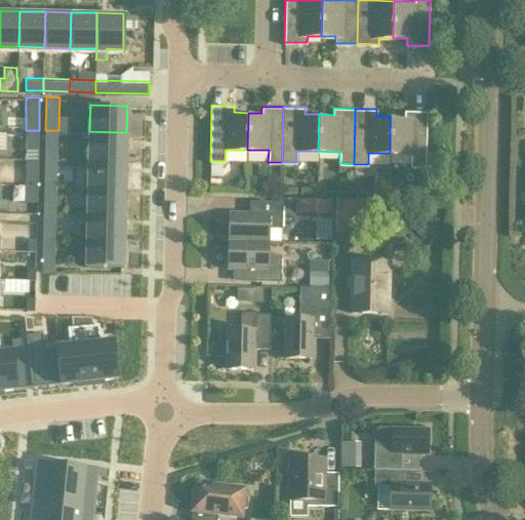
[(404,110),(404,116),(390,116),(390,153),(411,154),(411,165),(426,165),(427,110),(404,110)]
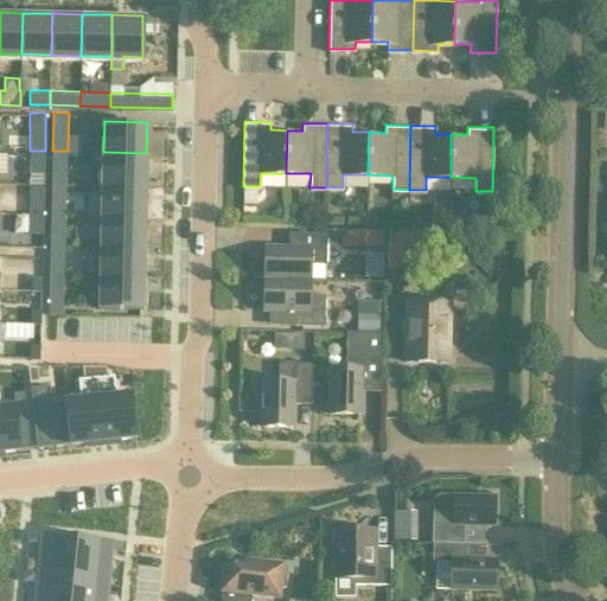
[(44,181),(45,151),(30,151),(29,180),(44,181)]
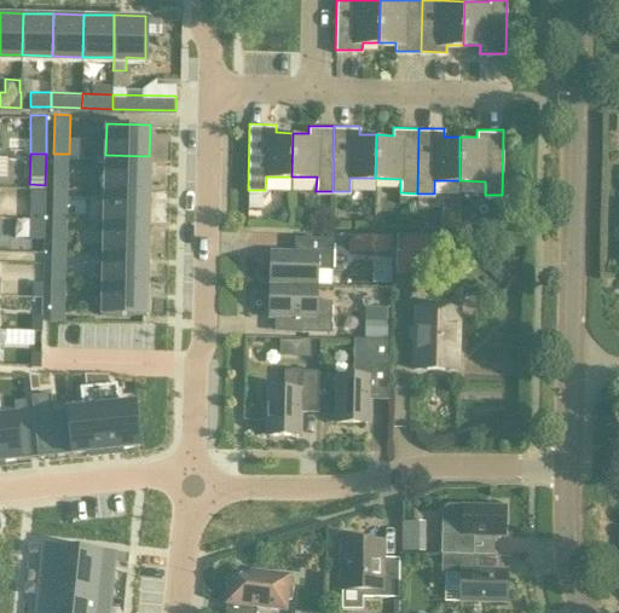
[(53,154),(52,184),(68,185),(69,154),(53,154)]
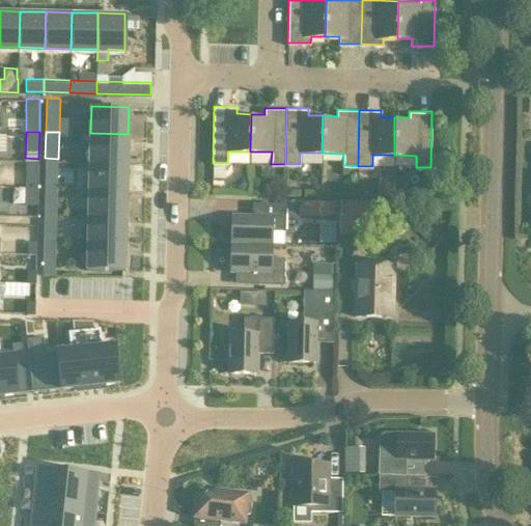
[(127,160),(128,134),(90,133),(90,159),(127,160)]
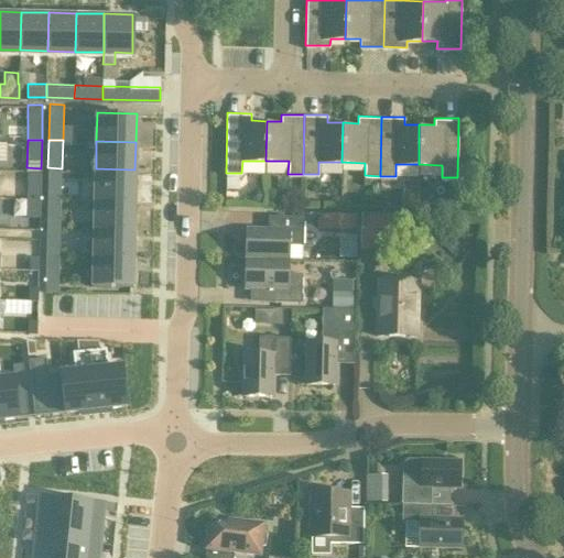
[(41,196),(41,168),(26,167),(26,196),(41,196)]
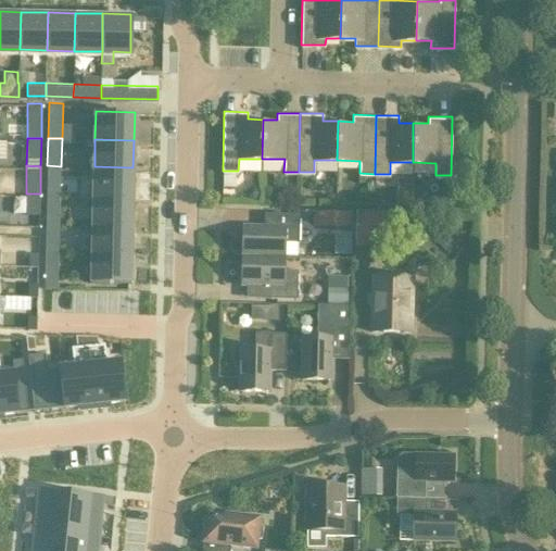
[(47,165),(47,192),(61,193),(61,166),(47,165)]
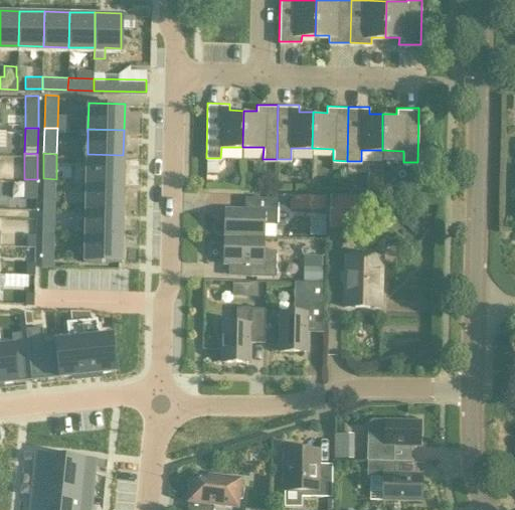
[(88,154),(87,180),(123,181),(123,155),(88,154)]
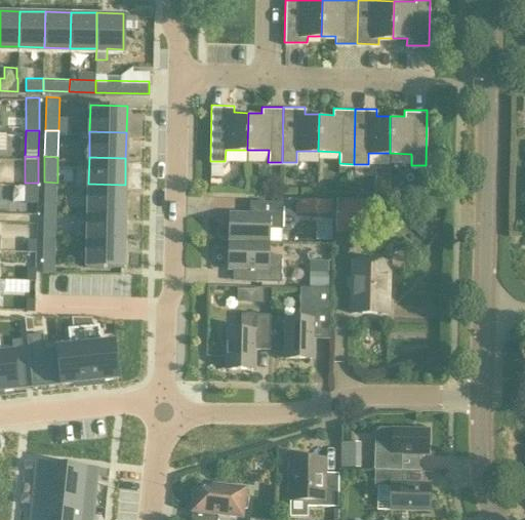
[(44,182),(43,208),(56,208),(57,183),(44,182)]
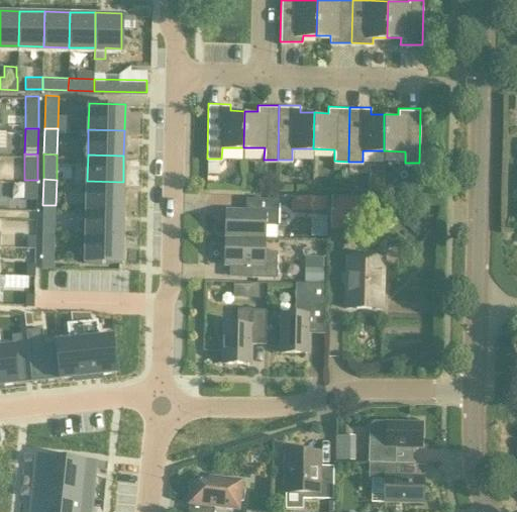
[(36,197),(37,180),(24,180),(24,197),(36,197)]
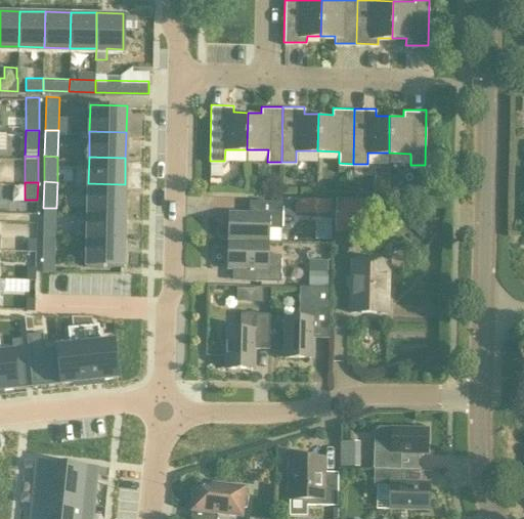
[(88,183),(88,209),(124,210),(125,184),(88,183)]
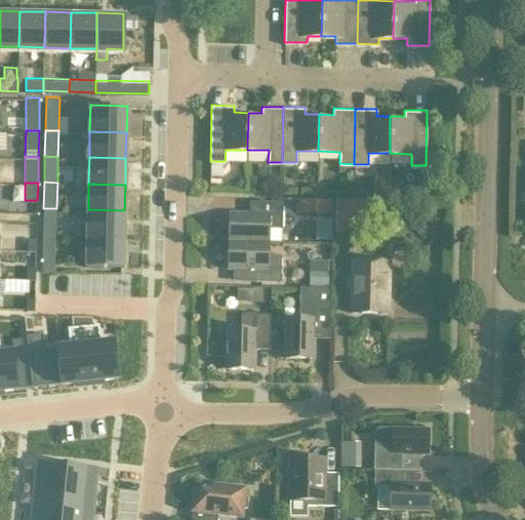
[(336,195),(335,230),(360,231),(361,212),(382,213),(384,197),(336,195)]
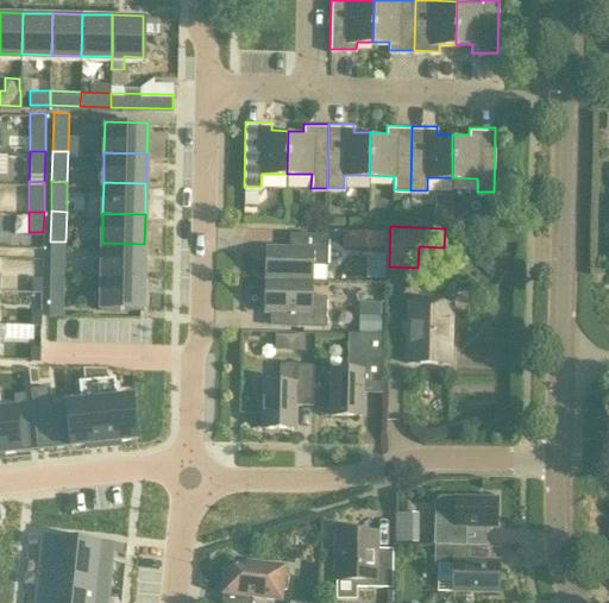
[(345,227),(344,244),(384,245),(385,228),(345,227)]
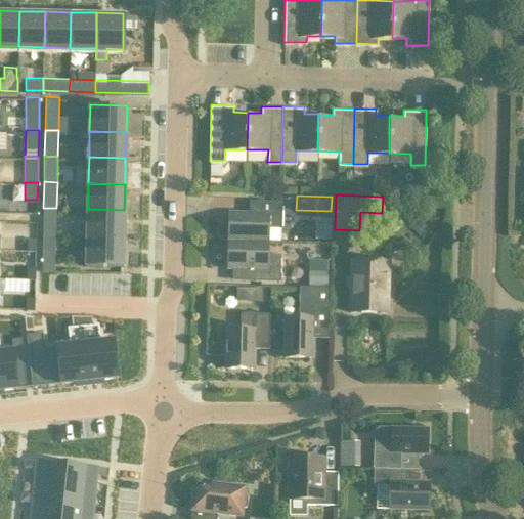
[(266,225),(280,225),(281,199),(257,199),(257,212),(231,212),(230,236),(266,238),(266,225)]
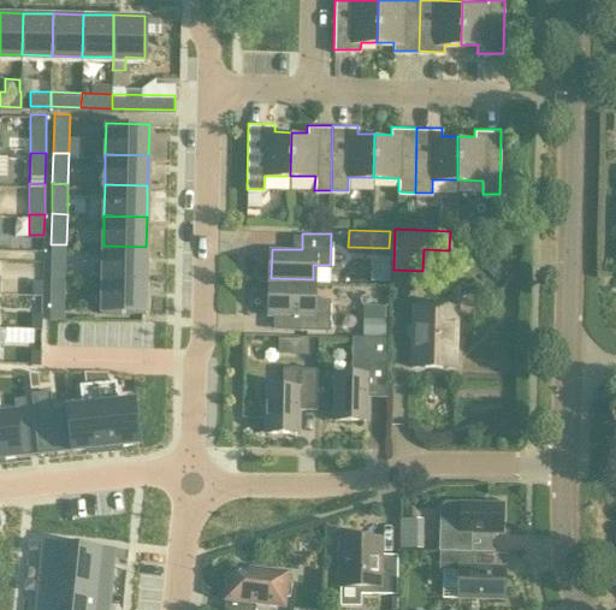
[(144,277),(146,247),(104,246),(102,276),(144,277)]
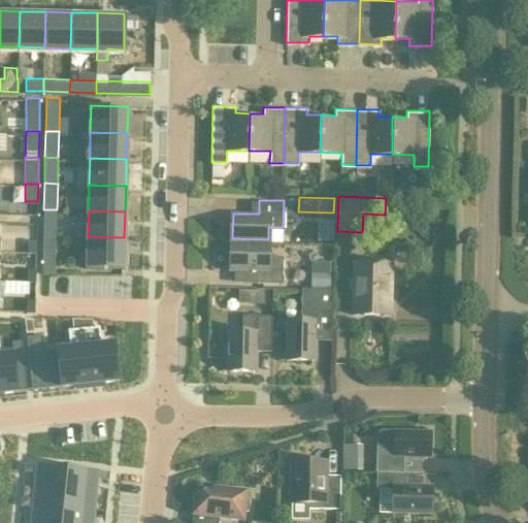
[(43,216),(42,235),(56,236),(57,216),(43,216)]
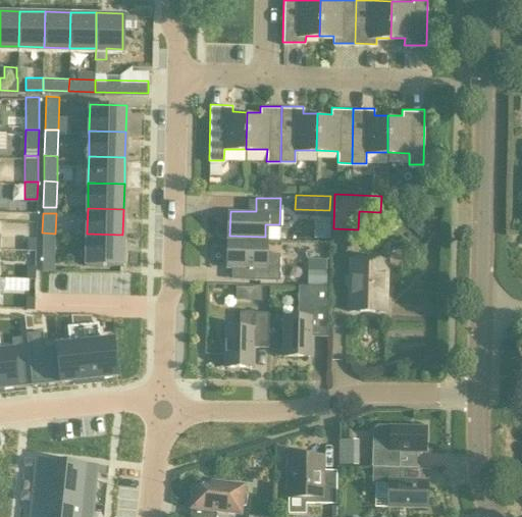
[(122,261),(122,235),(87,234),(86,260),(122,261)]
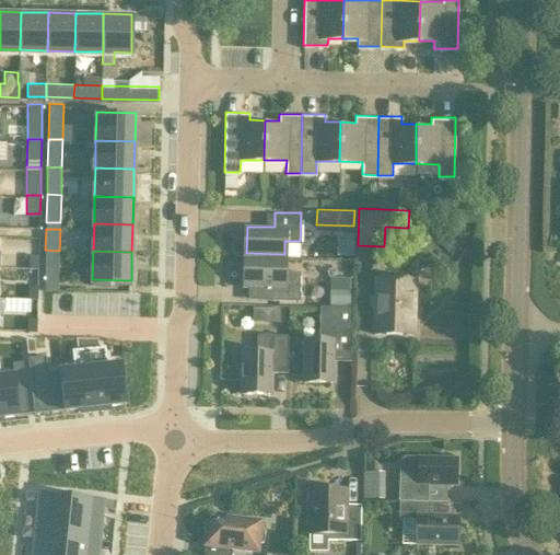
[(30,253),(30,266),(38,266),(38,253),(30,253)]
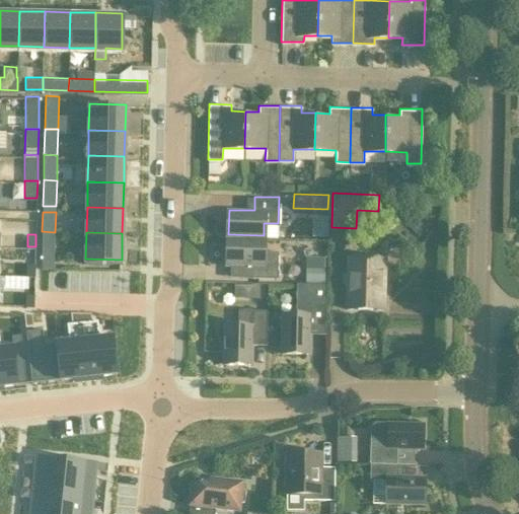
[(278,249),(264,249),(264,235),(228,234),(227,261),(251,262),(251,276),(277,277),(278,249)]
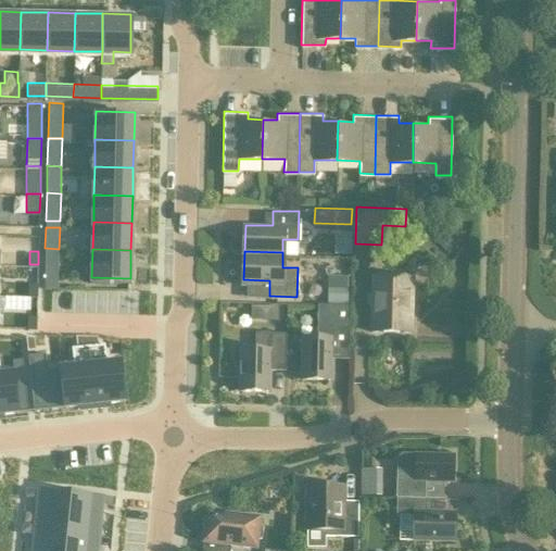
[(59,259),(45,259),(43,285),(51,285),(58,285),(59,259)]
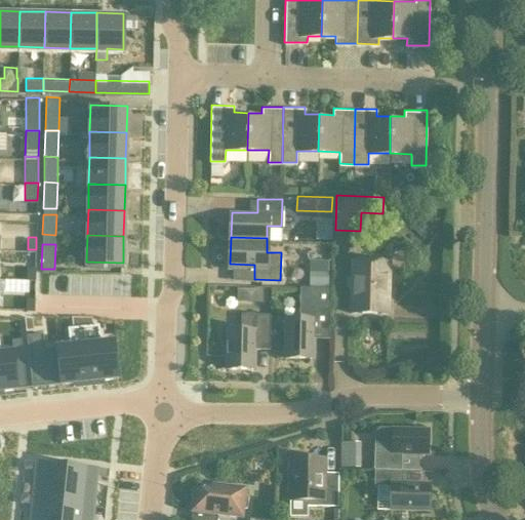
[(311,257),(311,283),(328,283),(328,257),(311,257)]
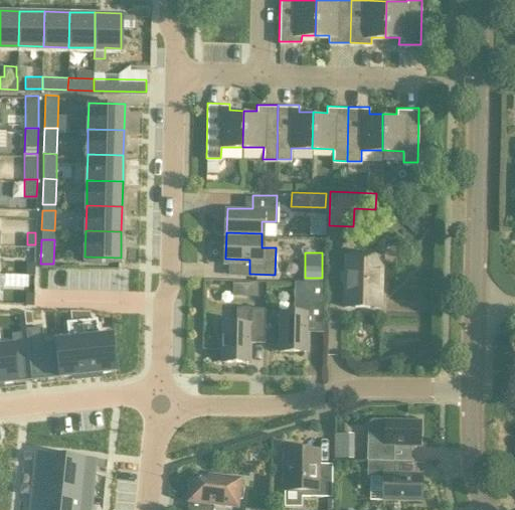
[(380,305),(382,256),(344,255),(343,304),(380,305)]
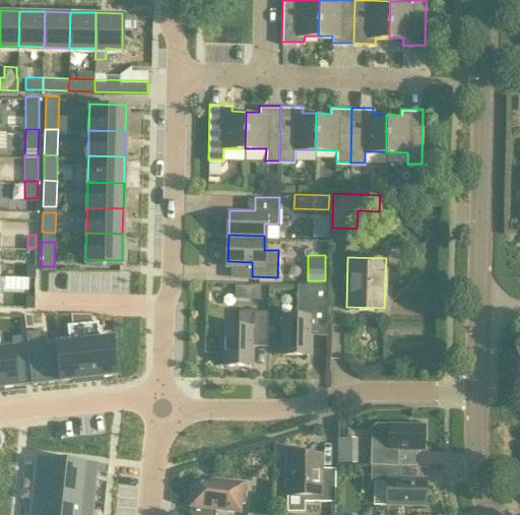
[(26,263),(26,275),(35,275),(35,263),(26,263)]
